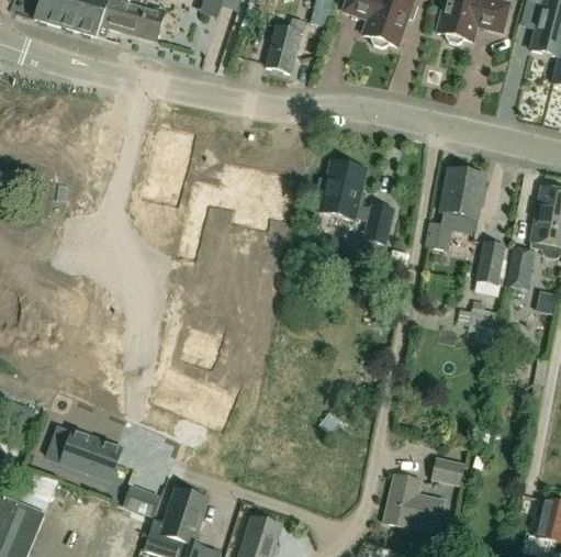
[(41,0),(35,18),(96,35),(97,35),(105,37),(110,24),(120,28),(119,30),(156,41),(164,11),(127,2),(127,0),(41,0)]
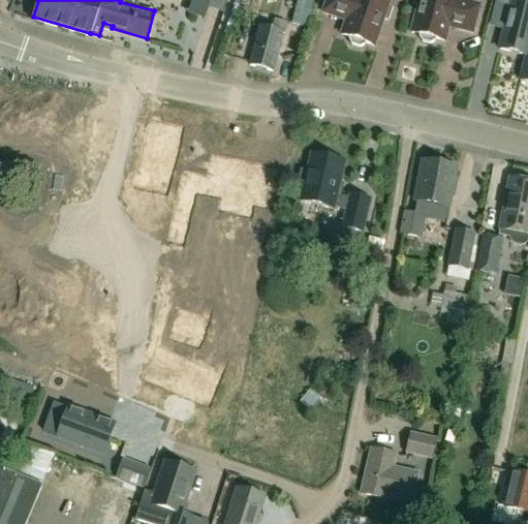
[(297,0),(291,20),(308,25),(314,0),(297,0)]
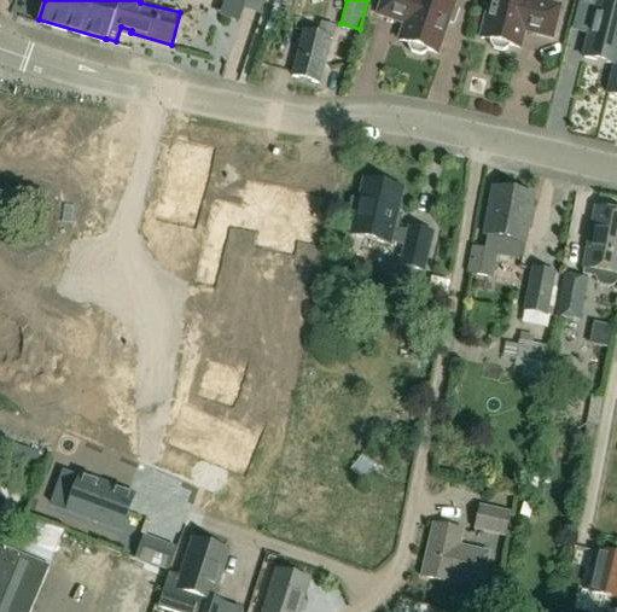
[(405,19),(399,36),(409,40),(408,44),(411,48),(420,52),(426,50),(428,46),(437,50),(448,18),(454,21),(459,5),(454,4),(455,0),(380,0),(377,11),(405,19)]
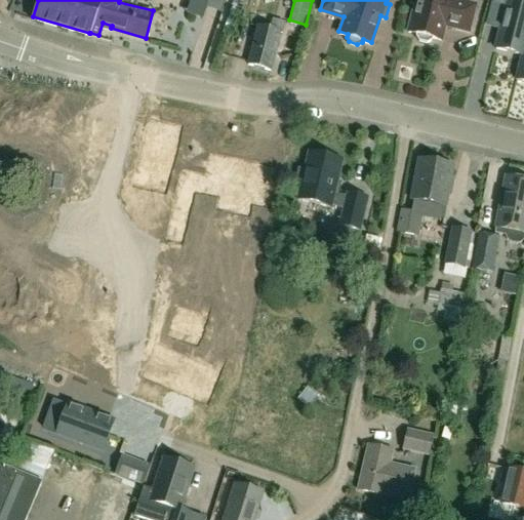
[(433,38),(433,35),(442,37),(445,23),(470,29),(476,2),(468,0),(410,0),(415,1),(408,29),(417,31),(416,34),(419,38),(428,41),(433,38)]
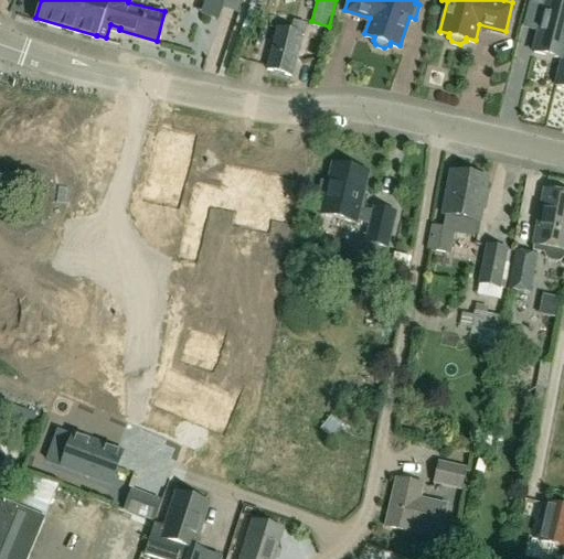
[(532,0),(545,3),(533,50),(563,56),(556,83),(563,84),(563,0),(532,0)]
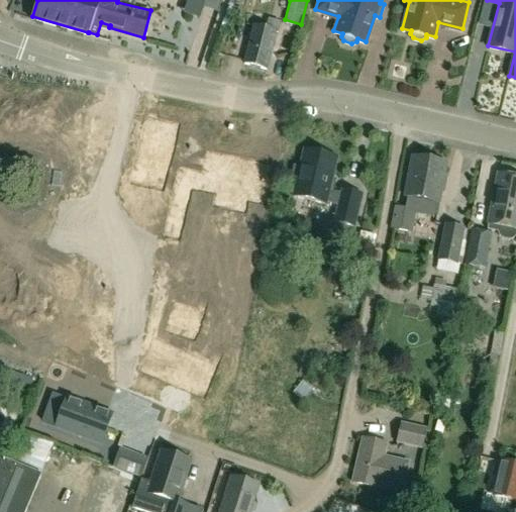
[(267,67),(277,29),(278,30),(281,19),(270,16),(267,26),(254,22),(244,61),(267,67)]
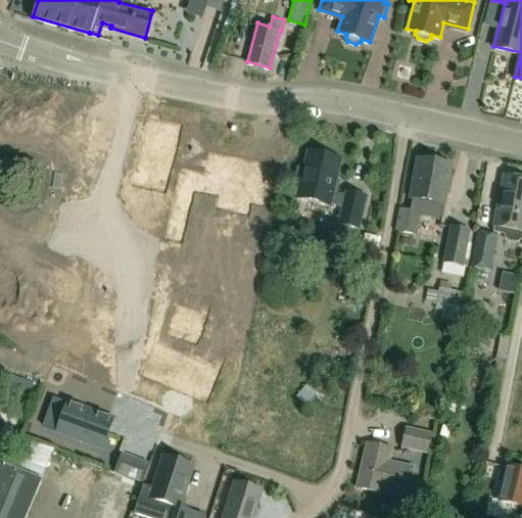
[(67,106),(61,160),(93,163),(97,132),(98,131),(97,131),(98,125),(99,110),(67,106)]
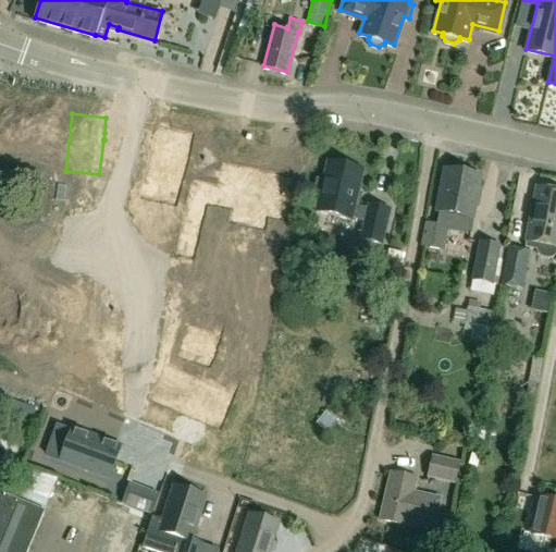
[(187,148),(192,131),(189,131),(189,134),(183,132),(183,131),(167,127),(167,129),(160,126),(161,124),(159,123),(143,192),(144,192),(146,186),(174,194),(173,199),(175,199),(185,157),(186,157),(187,156),(186,156),(187,149),(188,149),(188,148),(187,148)]
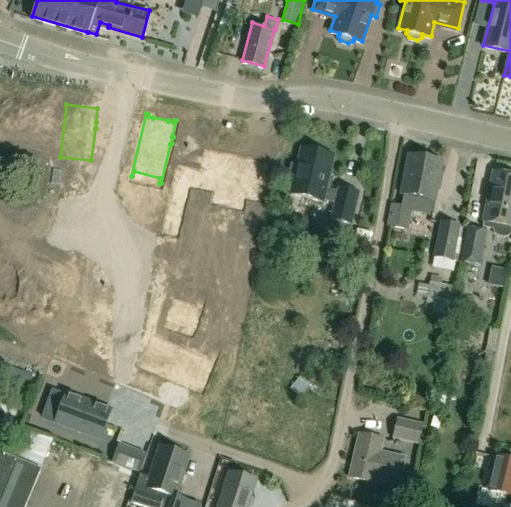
[(332,217),(351,221),(358,190),(339,185),(338,189),(327,186),(334,154),(301,146),(297,163),(291,161),(288,176),(293,178),(290,191),(323,199),(324,197),(335,200),(332,217)]
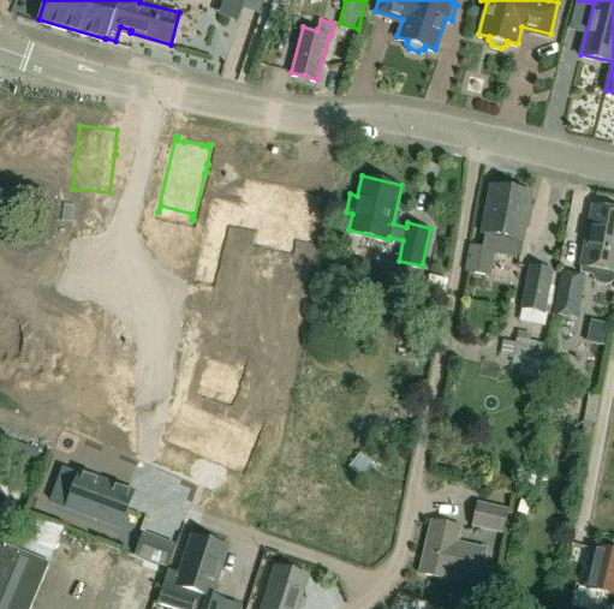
[(249,178),(239,221),(260,225),(256,239),(273,243),(285,186),(267,183),(267,180),(266,180),(266,181),(254,179),(254,178),(252,178),(252,179),(249,178)]
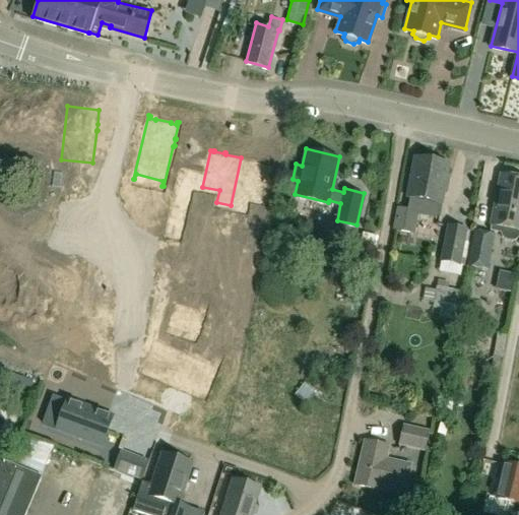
[(414,155),(407,194),(409,194),(407,205),(397,203),(392,227),(414,231),(418,211),(437,214),(440,200),(442,201),(445,186),(444,186),(446,178),(449,162),(414,155)]
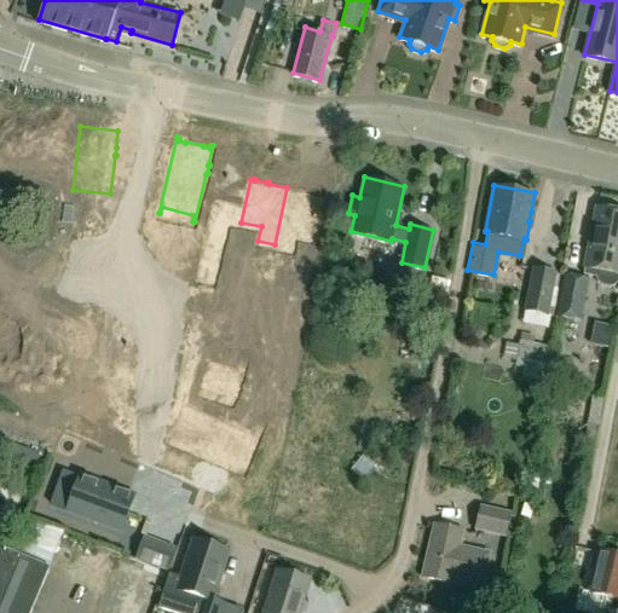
[(220,188),(213,220),(230,224),(237,190),(220,188)]
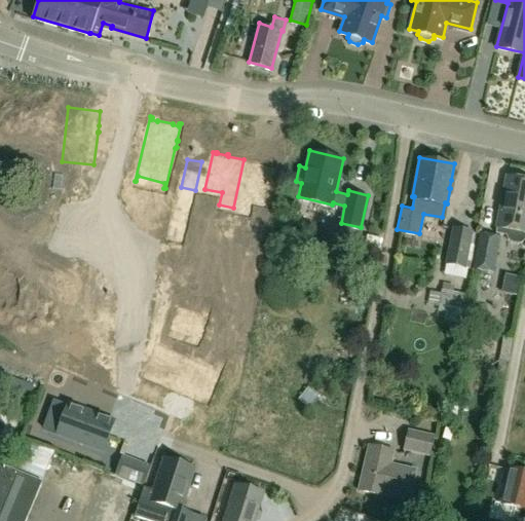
[(233,208),(249,211),(251,198),(267,201),(275,165),(272,164),(272,163),(271,163),(271,165),(261,162),(261,161),(260,161),(260,162),(244,159),(233,208)]
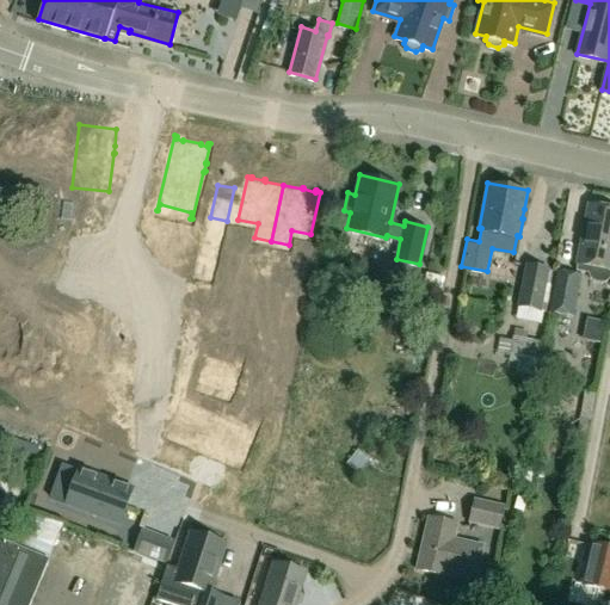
[(609,207),(589,203),(577,261),(609,267),(609,207)]
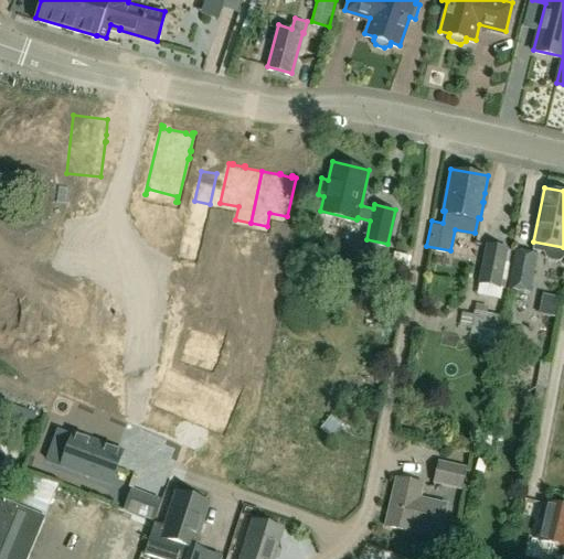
[(508,247),(487,243),(479,280),(500,285),(508,247)]
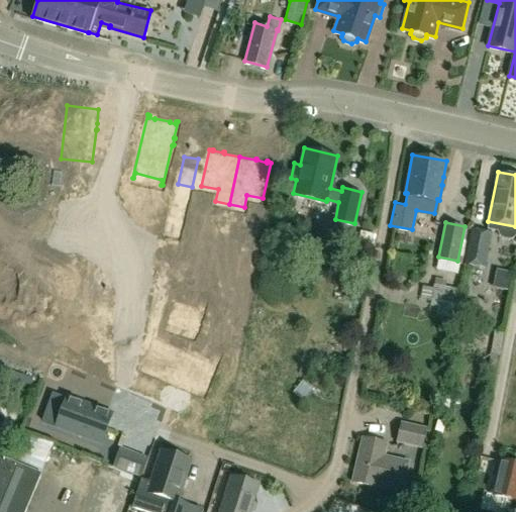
[(471,225),(465,261),(485,265),(491,229),(471,225)]
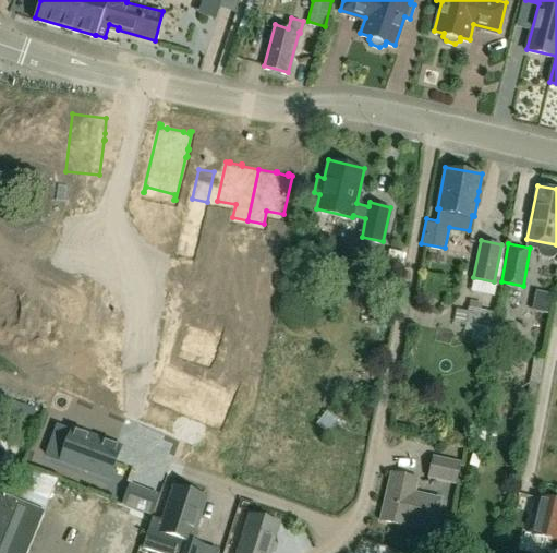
[(180,298),(180,300),(196,304),(196,305),(197,305),(197,304),(204,305),(204,307),(205,308),(205,307),(249,316),(249,315),(243,313),(250,285),(256,286),(256,284),(188,267),(188,269),(190,269),(189,276),(188,276),(183,292),(184,292),(183,299),(180,298)]
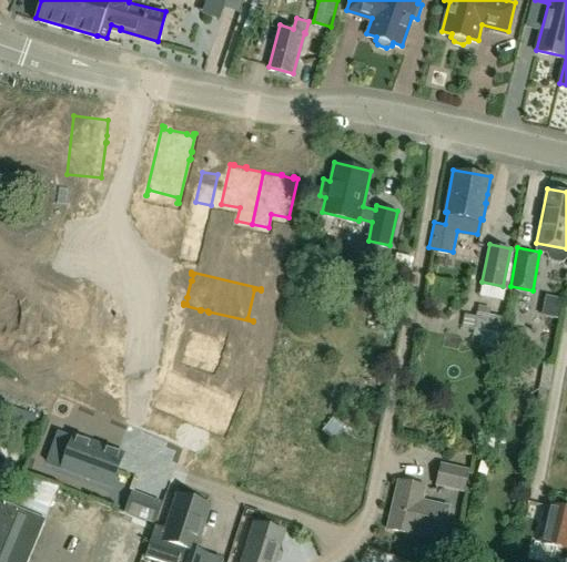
[(510,287),(504,320),(513,323),(519,289),(510,287)]
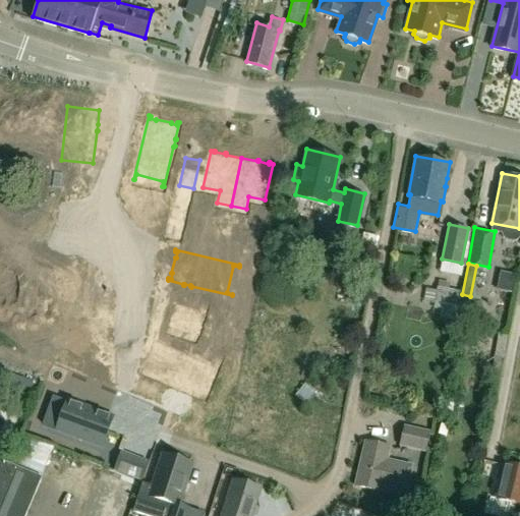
[(436,297),(458,301),(461,287),(450,285),(451,279),(439,277),(437,289),(425,286),(423,297),(436,299),(436,297)]
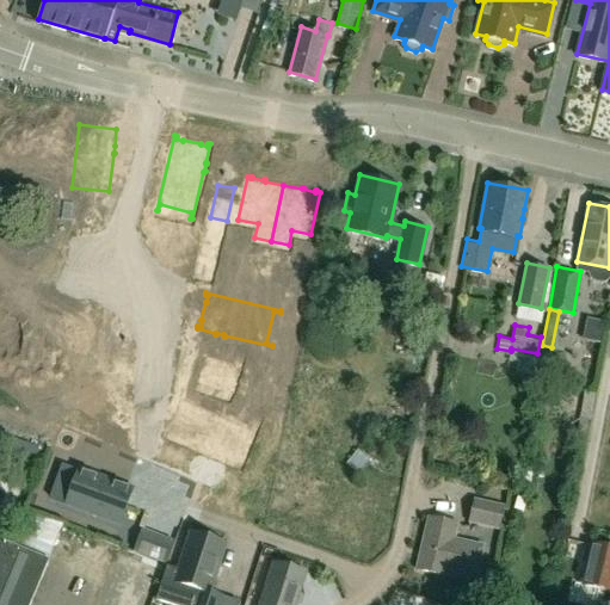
[(239,365),(208,355),(202,370),(234,381),(239,365)]
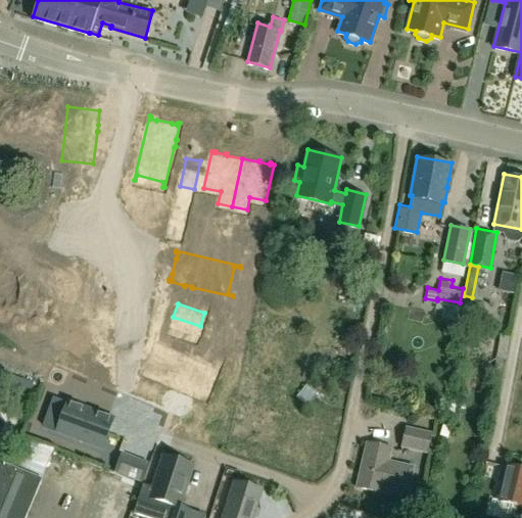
[(200,326),(173,317),(169,330),(195,339),(200,326)]
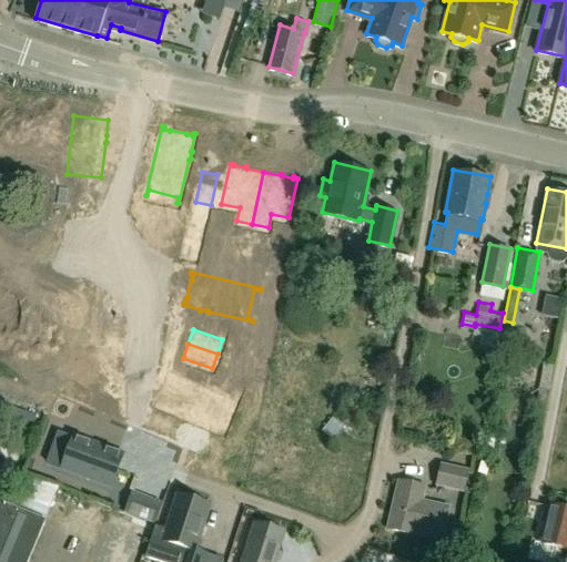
[(236,400),(238,398),(195,380),(195,379),(194,380),(188,378),(189,377),(188,376),(188,377),(171,370),(170,373),(173,374),(170,379),(163,395),(164,395),(161,401),(159,400),(158,401),(224,429),(224,428),(219,426),(231,398),(236,400)]
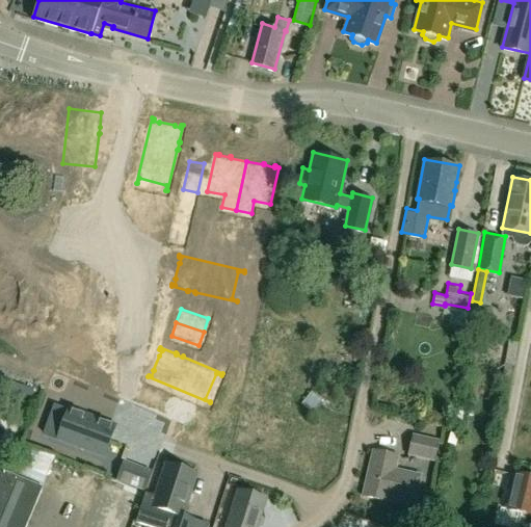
[(41,387),(4,372),(0,381),(0,387),(26,397),(22,407),(31,411),(41,387)]
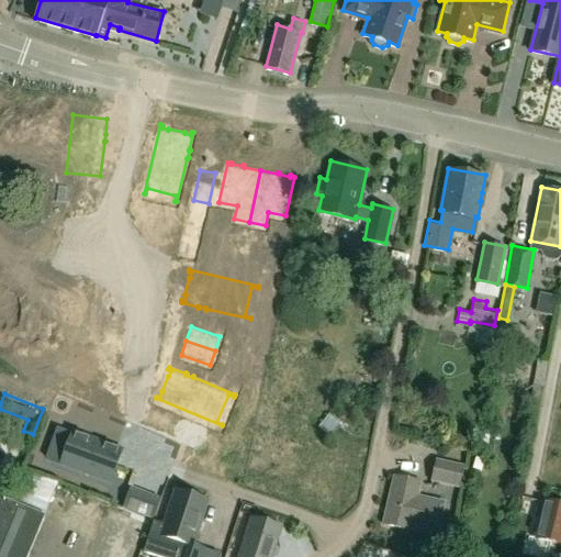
[(73,430),(62,461),(110,479),(122,448),(73,430)]
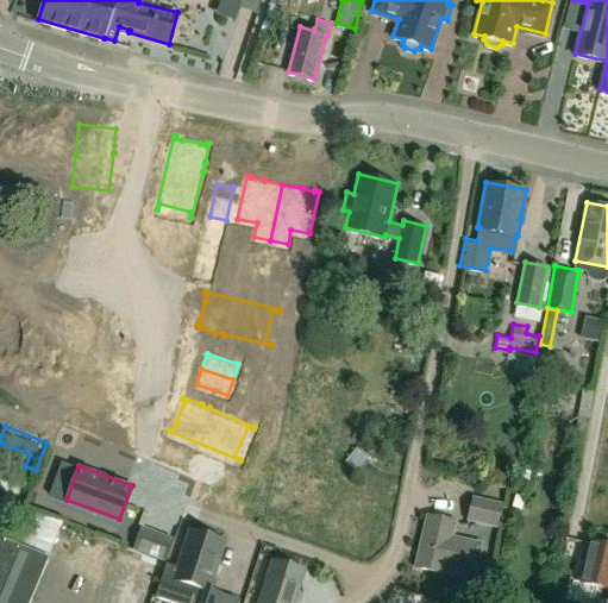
[(503,500),(471,492),(467,519),(497,526),(503,500)]
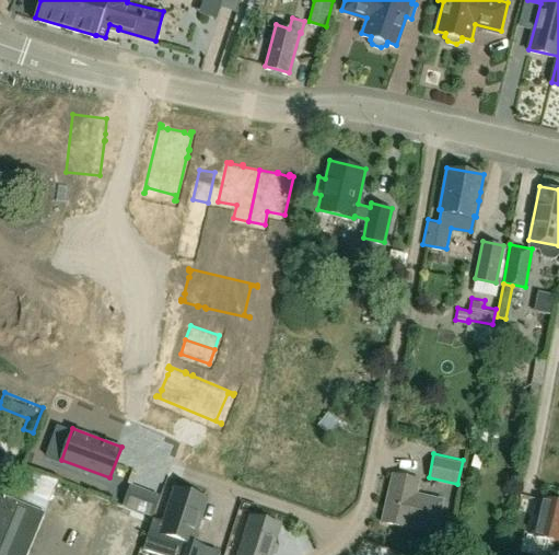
[(0,554),(26,554),(45,511),(44,511),(58,476),(23,461),(8,496),(0,493),(0,554)]
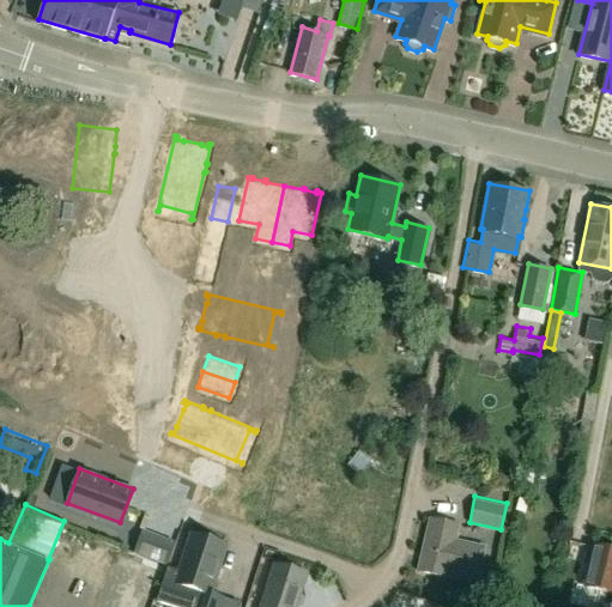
[(431,514),(419,569),(447,575),(448,570),(477,577),(484,547),(455,540),(460,521),(431,514)]
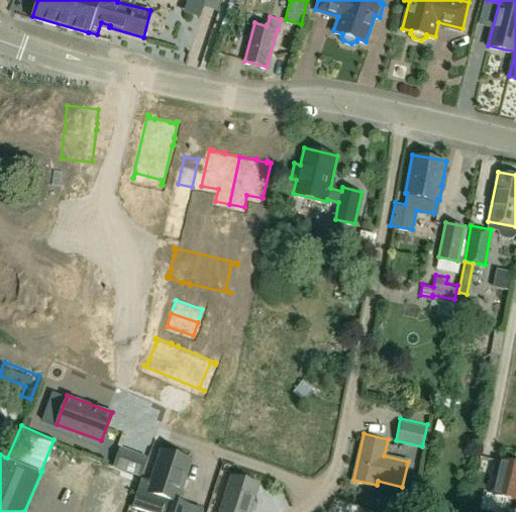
[(147,452),(120,443),(113,465),(139,474),(147,452)]
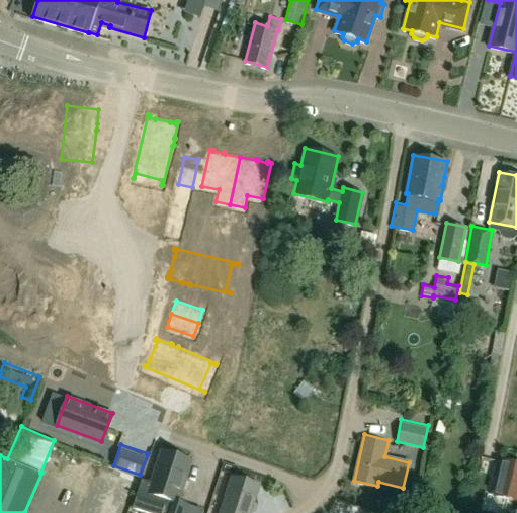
[(191,459),(162,449),(151,481),(142,478),(132,506),(151,512),(183,512),(186,505),(177,501),(191,459)]
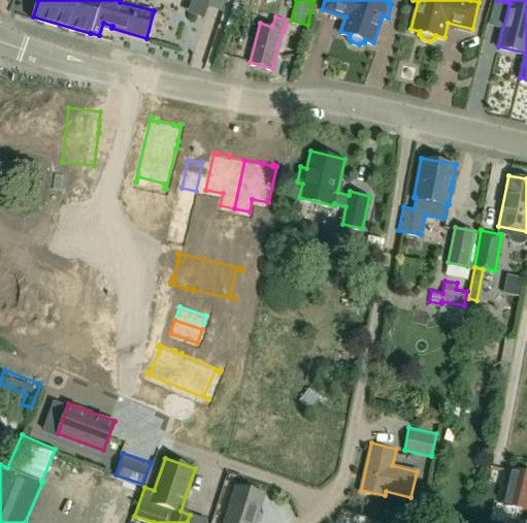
[(526,471),(511,468),(502,502),(526,508),(526,471)]
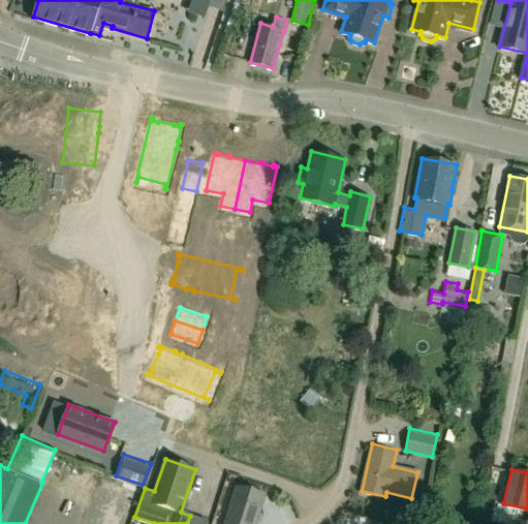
[(255,523),(266,494),(237,485),(223,523),(255,523)]
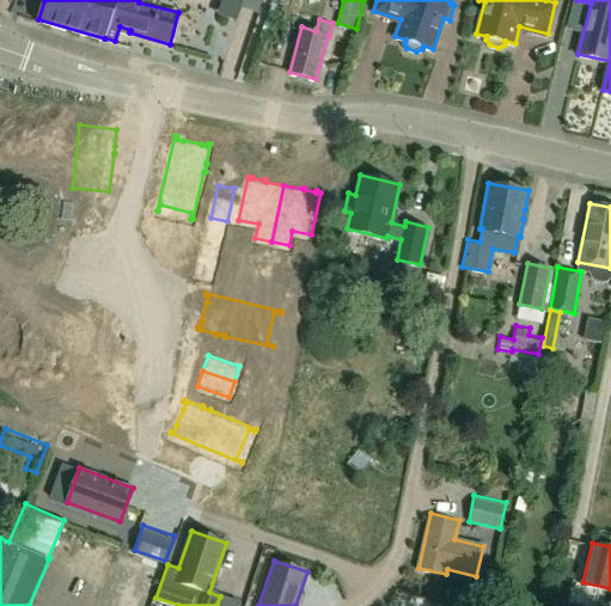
[(499,569),(488,567),(486,577),(495,580),(499,569)]
